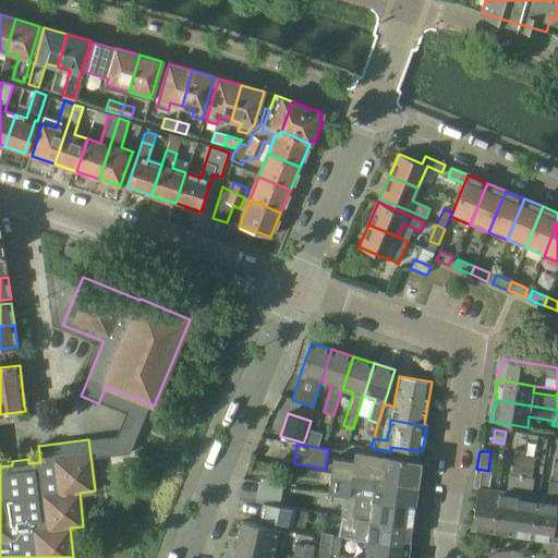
[(332,458),(330,475),(352,477),(416,486),(420,463),(421,462),(389,458),(355,453),(354,461),(332,458)]
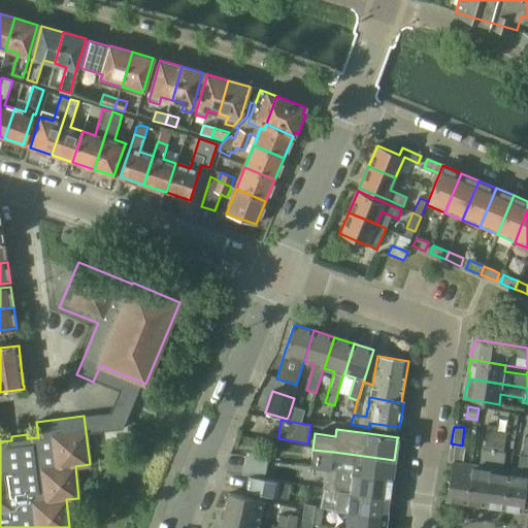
[(492,451),(494,432),(487,431),(486,431),(483,450),(492,451)]
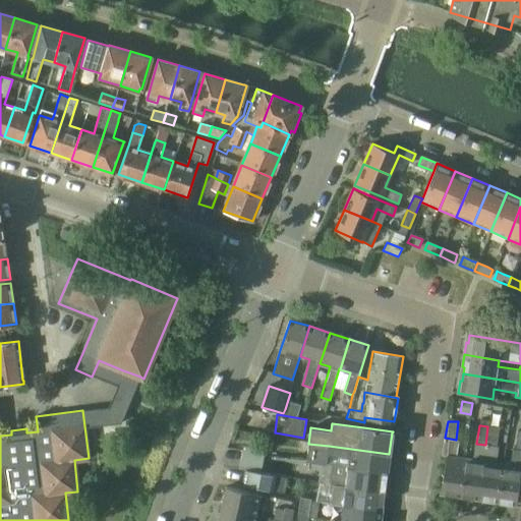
[(487,426),(485,445),(497,447),(499,428),(497,427),(489,426),(487,426)]
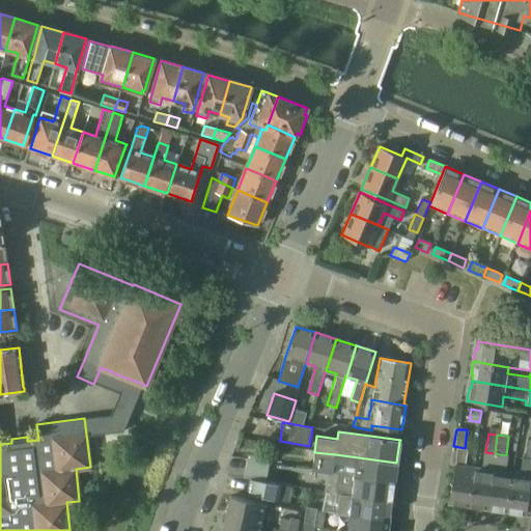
[(465,448),(453,446),(452,446),(449,465),(454,465),(448,503),(468,505),(473,468),(466,467),(468,449),(465,448)]
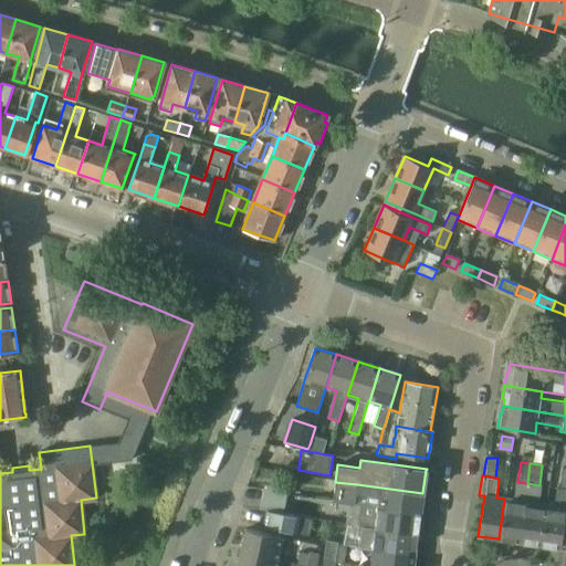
[(499,538),(519,542),(527,483),(517,482),(515,481),(513,500),(504,499),(499,538)]
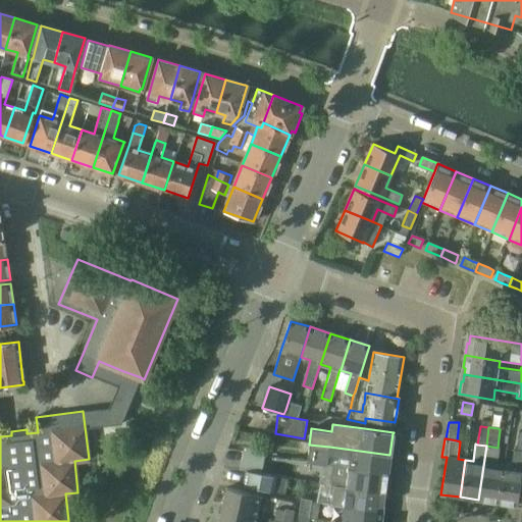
[(309,445),(307,461),(326,464),(338,465),(349,467),(387,472),(389,455),(329,447),(309,445)]
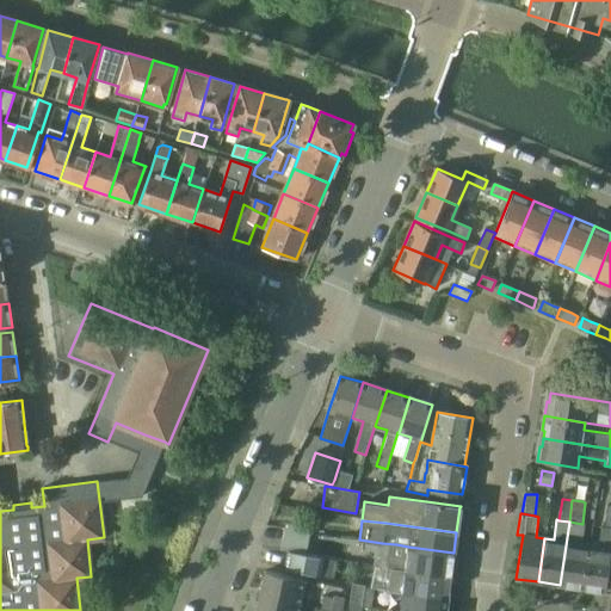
[(581,588),(588,544),(581,543),(585,524),(582,524),(569,522),(560,585),(581,588)]
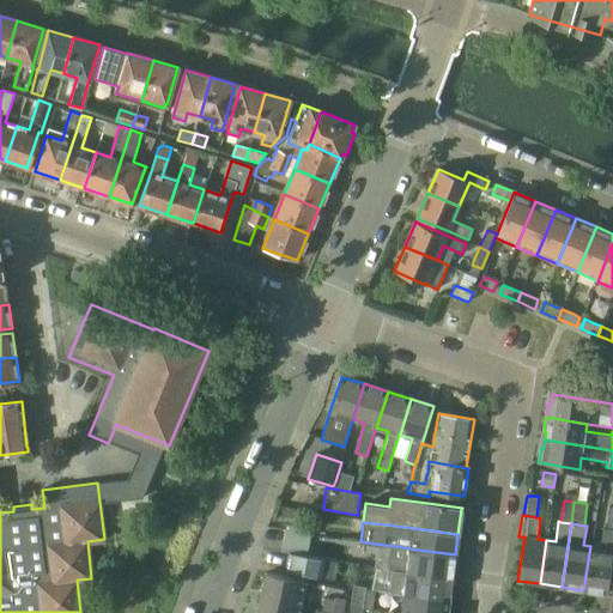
[(612,529),(606,528),(602,528),(600,547),(590,546),(583,590),(607,594),(612,559),(612,529)]
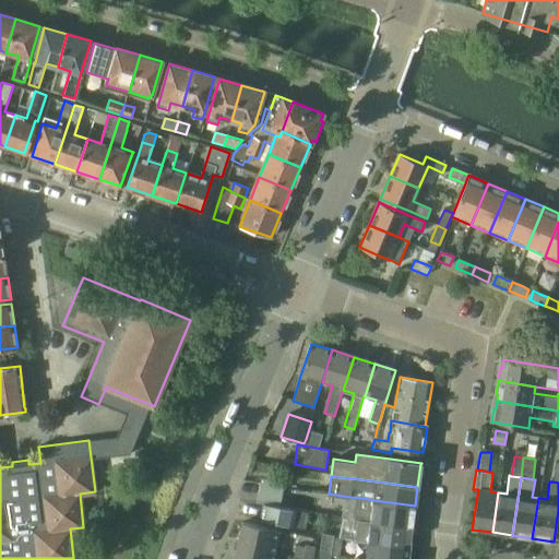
[(264,485),(260,502),(298,509),(301,494),(264,485)]
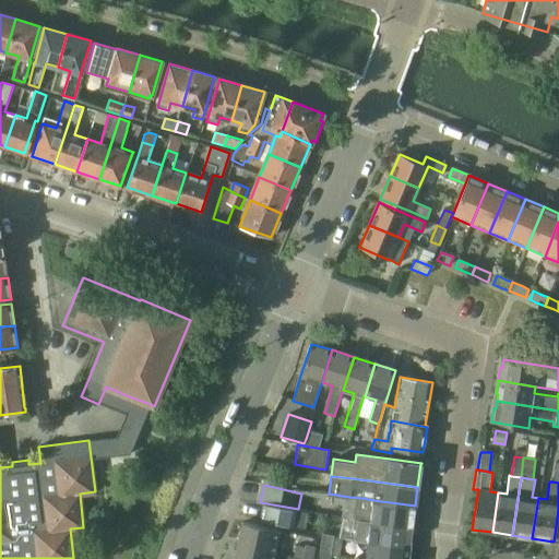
[(354,509),(353,519),(412,526),(415,506),(373,500),(372,511),(354,509)]
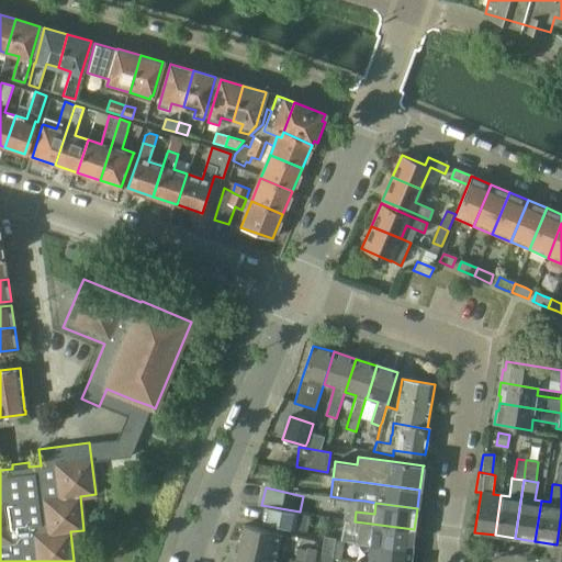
[(258,523),(295,530),(300,512),(261,505),(258,523)]
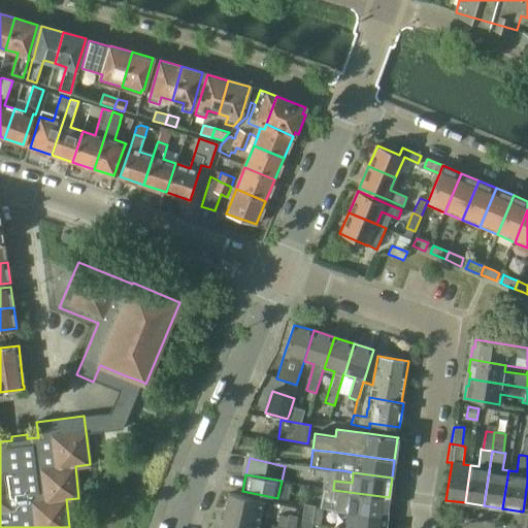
[(333,490),(332,499),(336,500),(335,508),(334,512),(348,513),(387,517),(389,497),(333,490)]
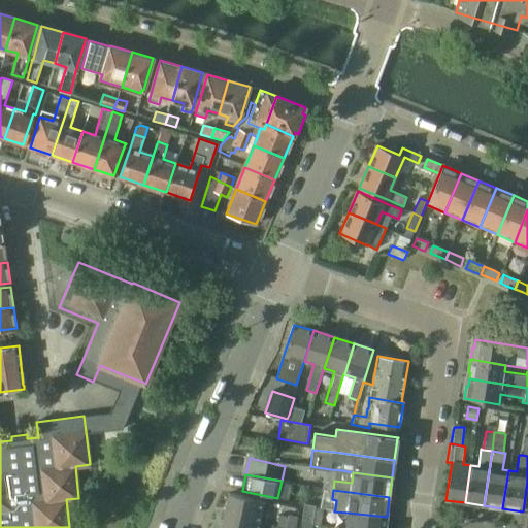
[(262,501),(230,494),(226,516),(258,523),(262,501)]
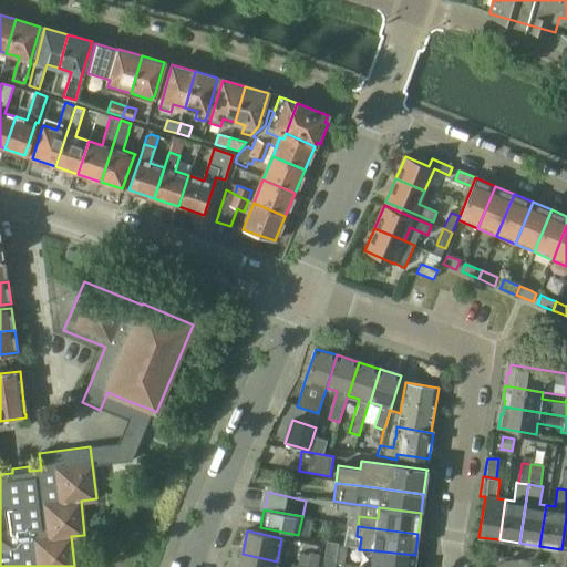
[(338,544),(327,540),(323,560),(336,563),(338,544)]
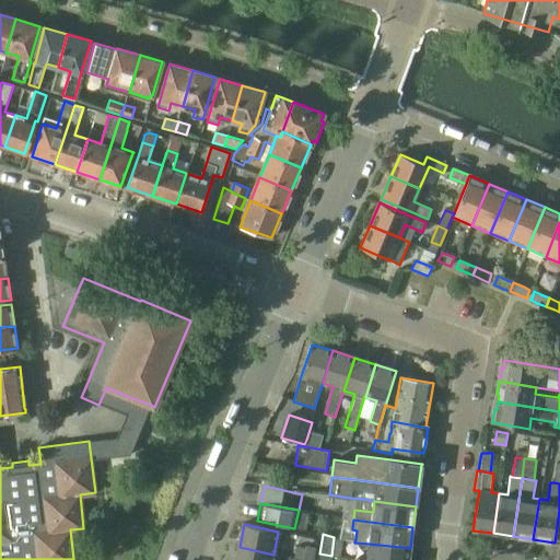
[(369,544),(365,559),(408,559),(410,548),(369,544)]
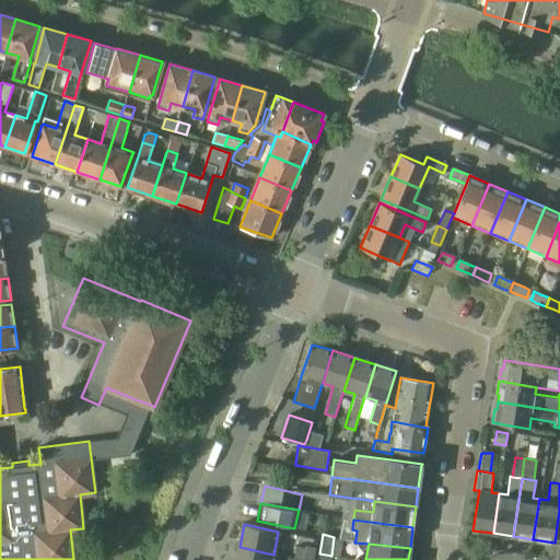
[(305,546),(302,559),(313,559),(316,548),(305,546)]
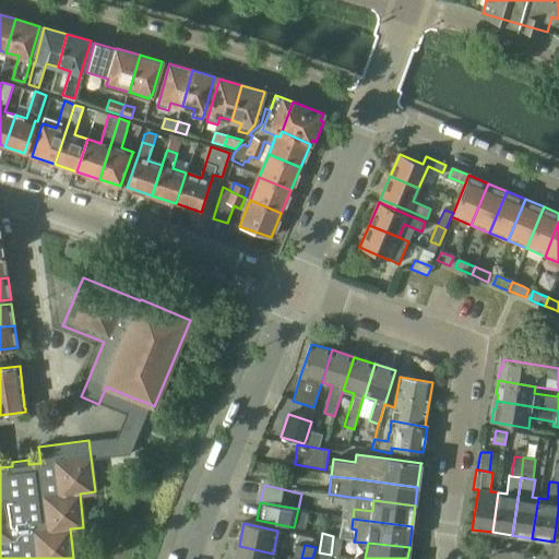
[(271,558),(273,554),(239,546),(235,558),(271,558)]
